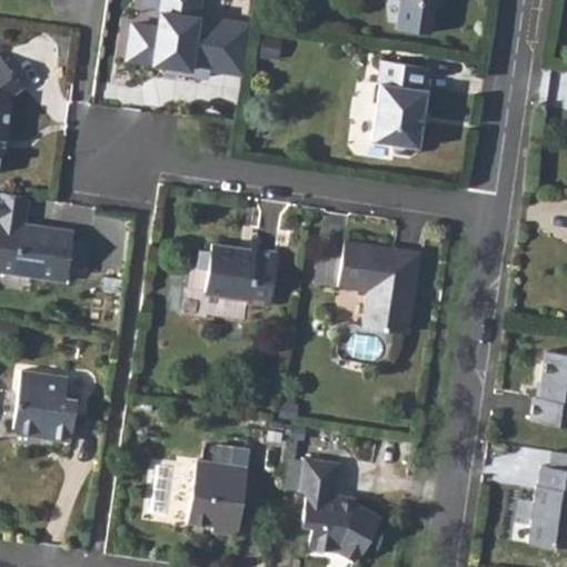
[(202,0),(165,0),(163,9),(160,30),(133,26),(128,61),(191,71),(190,76),(211,79),(212,71),(246,77),(254,27),(200,20),(202,0)]
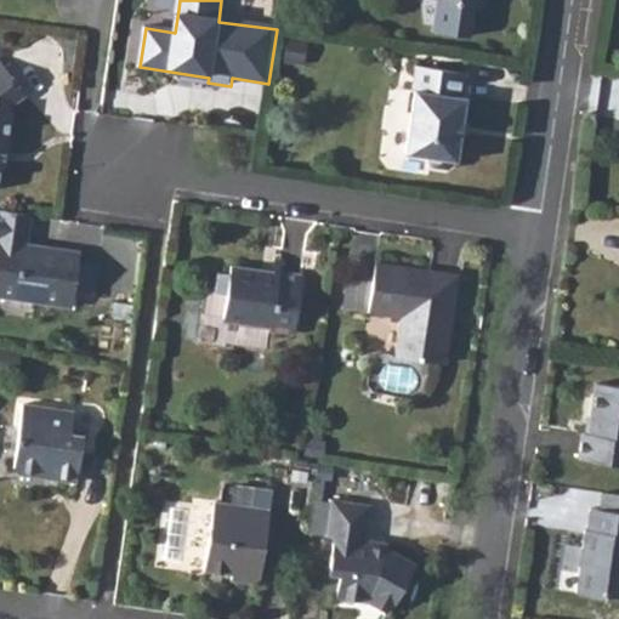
[(179,10),(180,0),(158,0),(158,7),(179,10)]
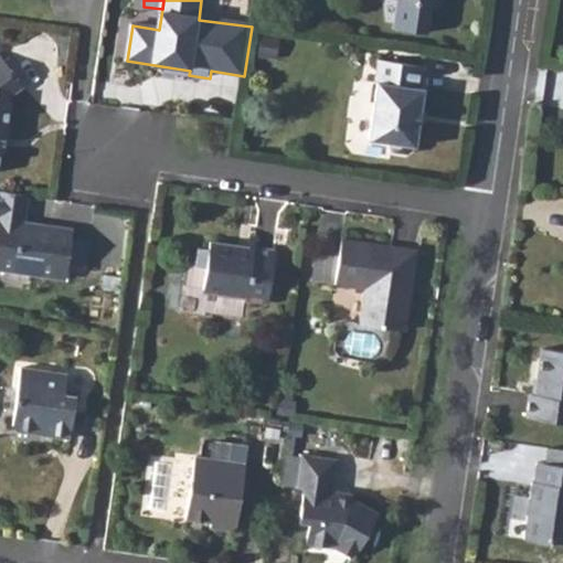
[(280,41),(264,39),(262,57),(278,60),(280,41)]
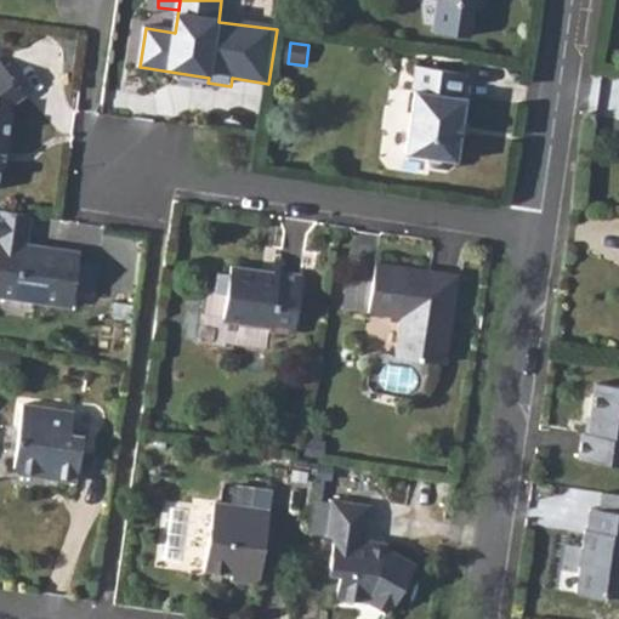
[(28,97),(1,61),(0,61),(0,187),(1,187),(5,165),(3,165),(4,154),(10,149),(15,115),(12,115),(13,108),(28,97)]
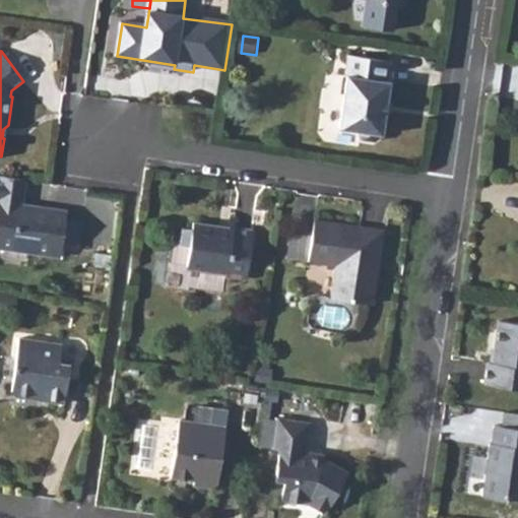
[(340,130),(360,133),(360,136),(363,141),(376,142),(381,139),(381,136),(384,136),(392,83),(389,83),(392,63),(349,56),(346,77),(348,78),(340,130)]
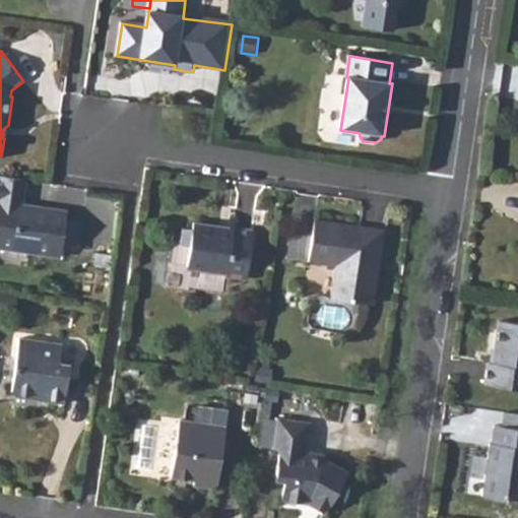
[(0,177),(0,200),(2,201),(0,213),(0,244),(62,254),(63,249),(67,220),(68,216),(22,209),(26,181),(0,177)]
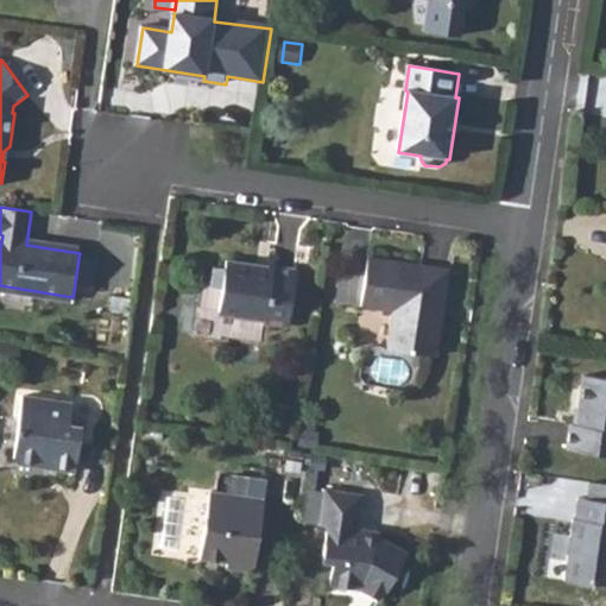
[(100,260),(79,258),(74,291),(94,295),(100,260)]
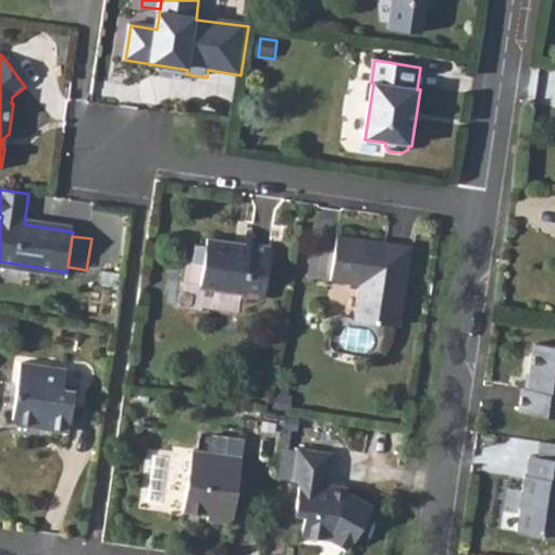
[(401,328),(412,248),(338,236),(336,254),(332,282),(361,286),(356,320),(401,328)]
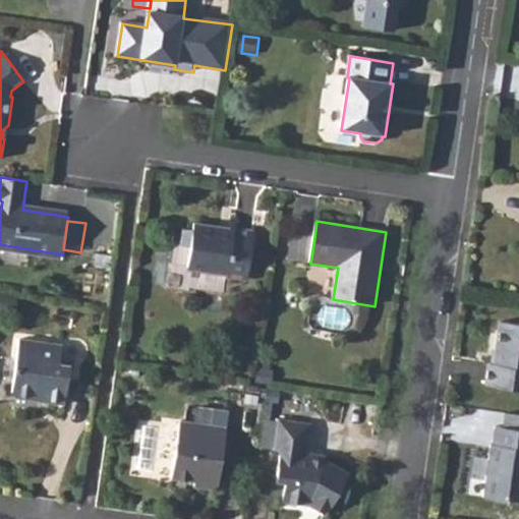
[(247,281),(254,233),(234,230),(234,233),(221,232),(222,228),(195,224),(194,232),(185,230),(182,246),(191,247),(189,268),(228,274),(227,278),(247,281)]
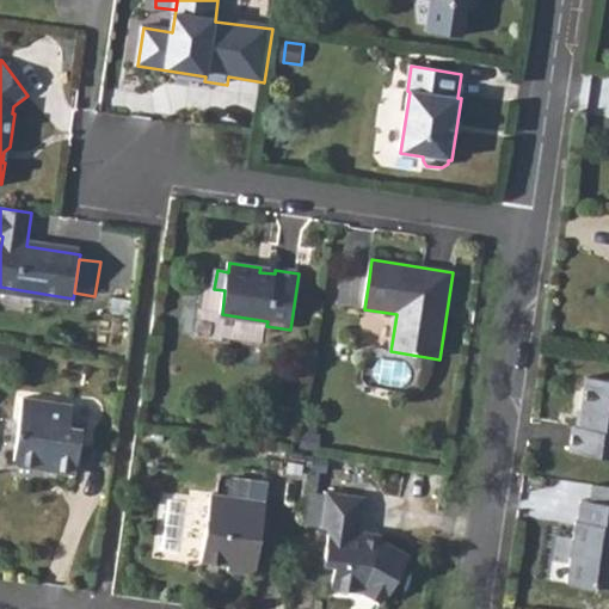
[(338,306),(364,309),(369,278),(343,274),(338,306)]
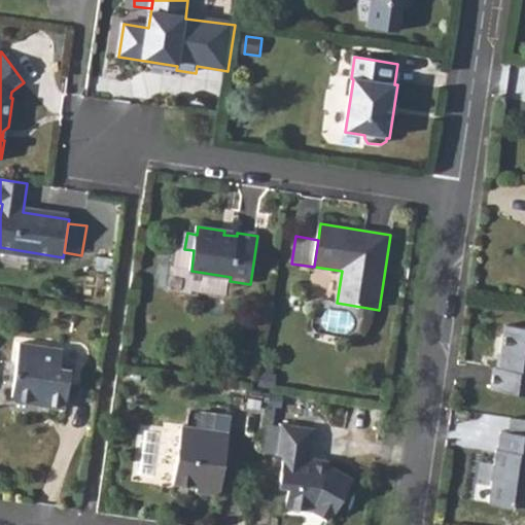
[(524,328),(506,326),(502,355),(505,355),(502,370),(495,369),(492,389),(524,394),(524,328)]
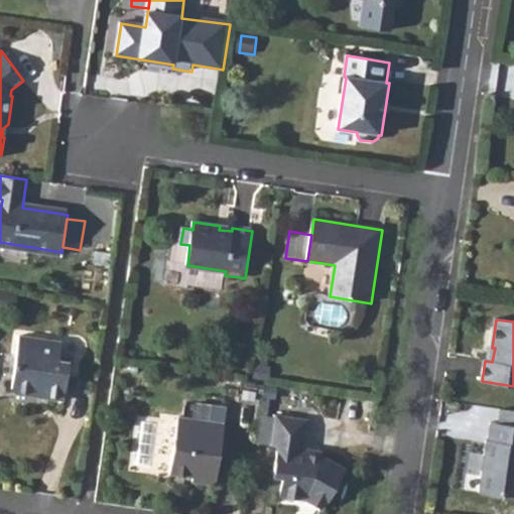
[(60,361),(62,343),(21,337),(13,389),(17,395),(66,402),(71,363),(60,361)]
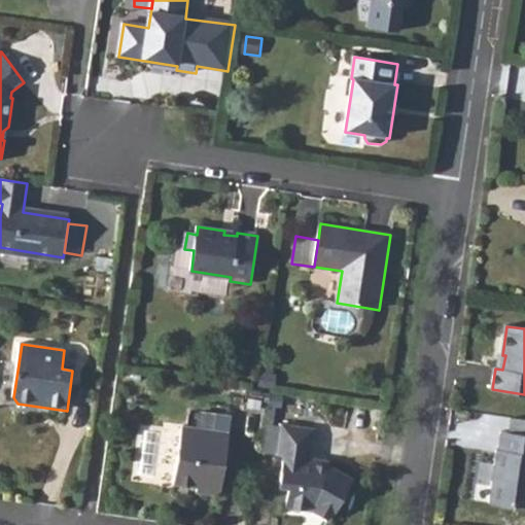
[(280,456),(284,429),(274,427),(277,409),(282,410),(284,395),(273,393),(265,454),(280,456)]
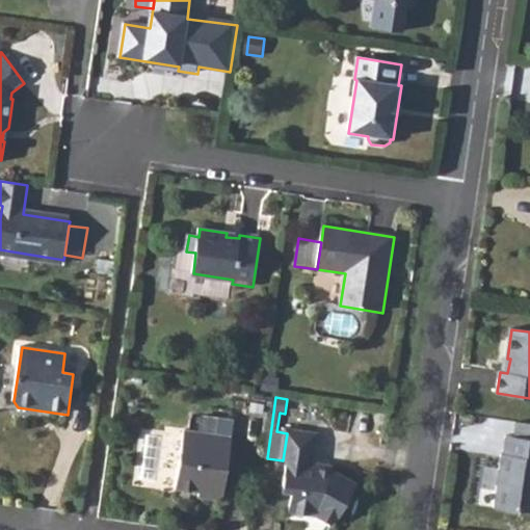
[(529,424),(518,423),(515,439),(529,440),(529,424)]
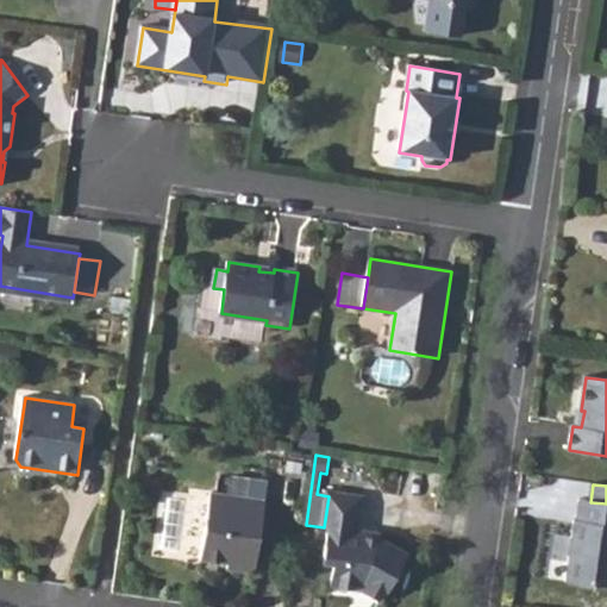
[(364,498),(329,493),(329,496),(324,527),(330,529),(326,557),(336,559),(332,587),(363,592),(383,602),(410,556),(381,539),(364,537),(365,532),(360,531),(364,498)]
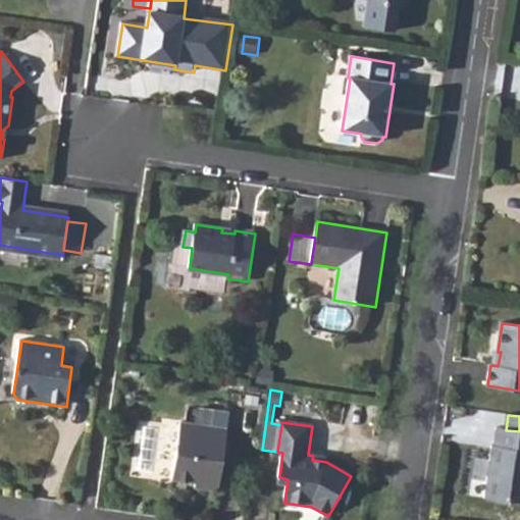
[(220,486),(228,430),(182,423),(173,479),(197,483),(196,488),(214,490),(220,486)]
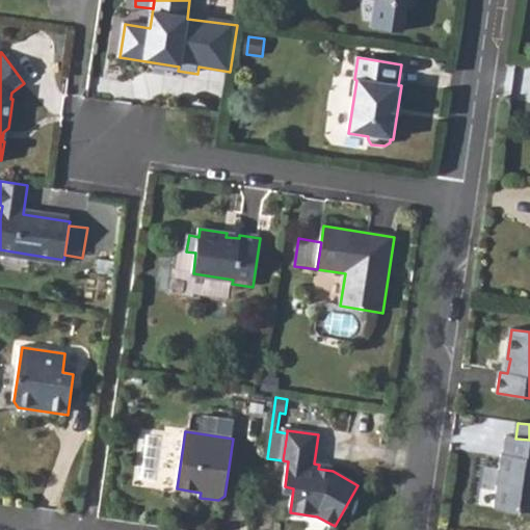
[(529,440),(515,439),(507,436),(505,454),(503,454),(495,509),(515,512),(519,510),(529,511),(529,440)]
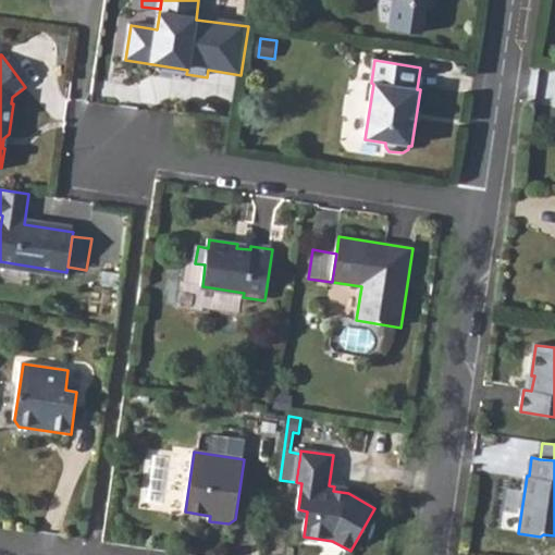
[(202,527),(190,525),(188,538),(201,540),(202,527)]
